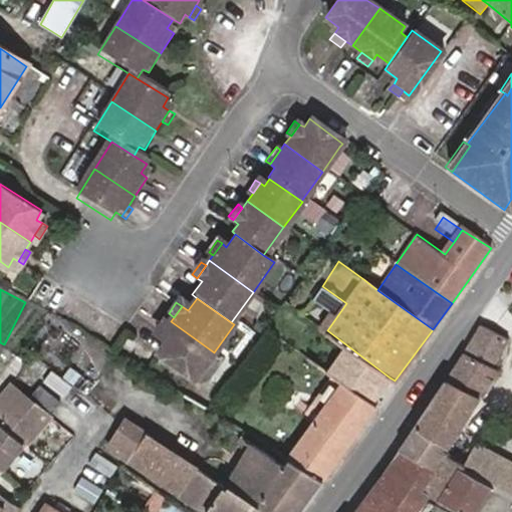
[(165,343),(157,354),(194,380),(214,352),(171,321),(167,326),(159,338),(165,343)]
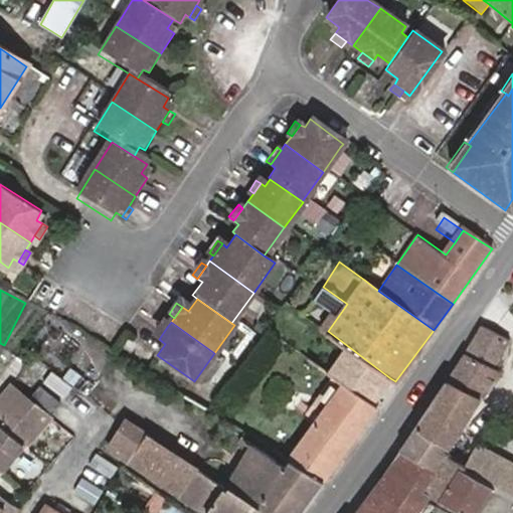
[(153,335),(159,339),(167,327),(162,324),(153,335)]
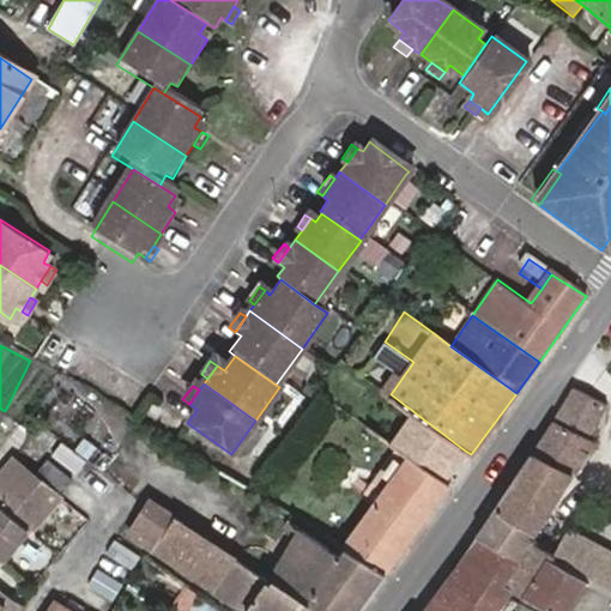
[(604,409),(570,389),(528,454),(569,477),(590,443),(582,439),(604,409)]
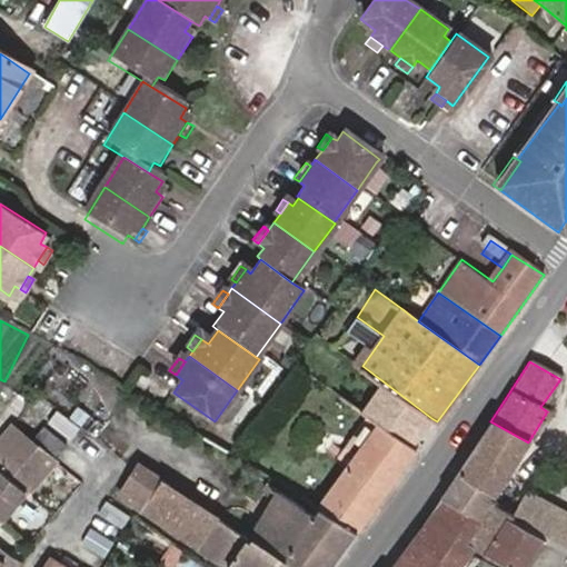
[(362,366),(340,399),(377,425),(409,447),(431,418),(362,366)]
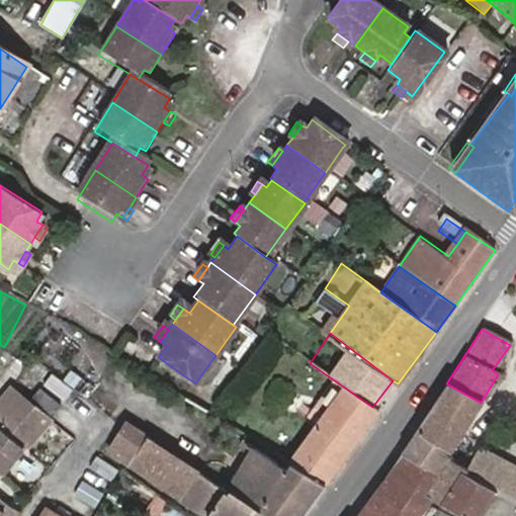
[(61,379),(71,389),(79,378),(69,370),(61,379)]
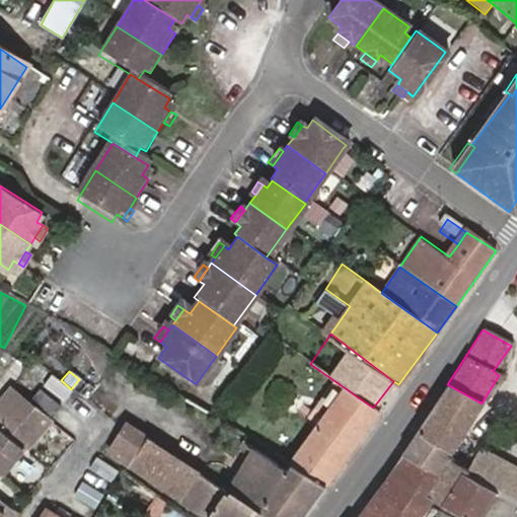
[(61,380),(52,373),(44,385),(62,399),(71,389),(61,380)]
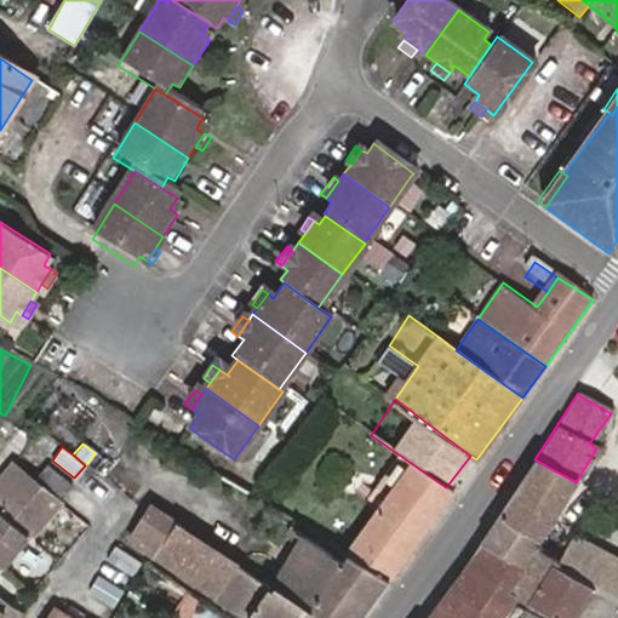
[(538,539),(541,536),(576,482),(534,459),(497,519),(481,543),(522,565),(532,549),(538,539)]
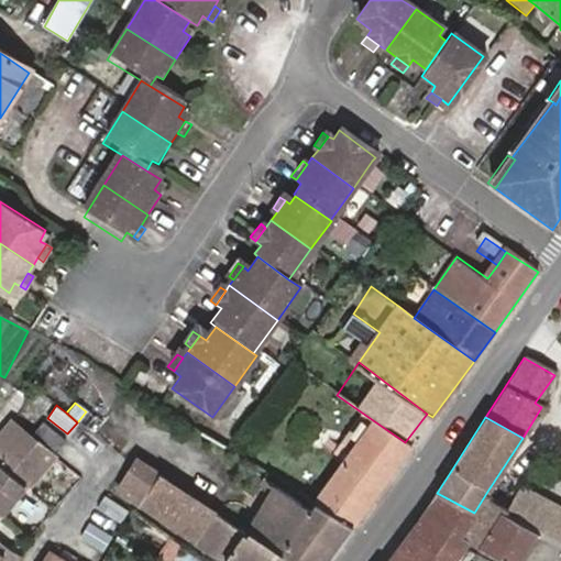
[(405,442),(373,420),(316,503),(317,503),(352,526),(410,447),(405,442)]
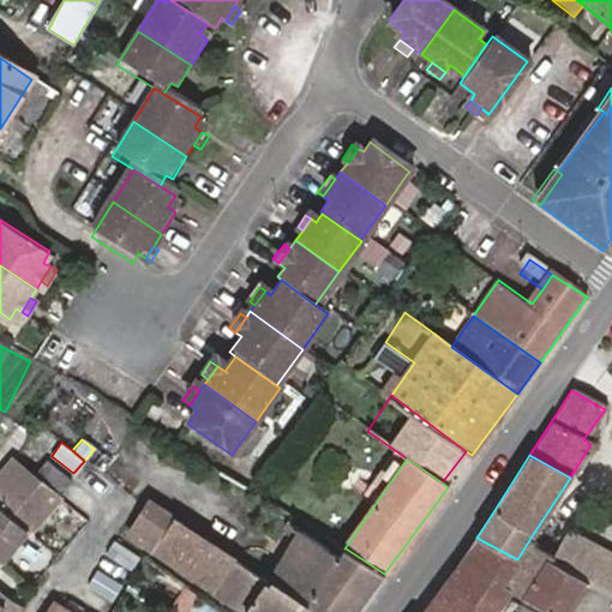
[(47,462),(36,477),(58,495),(70,480),(47,462)]
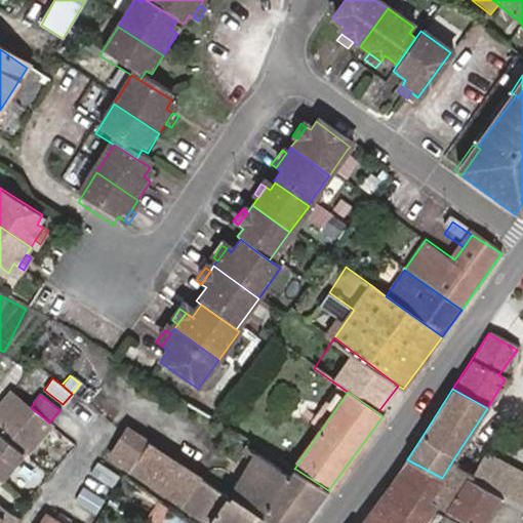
[(11,397),(0,411),(0,434),(24,453),(46,425),(11,397)]
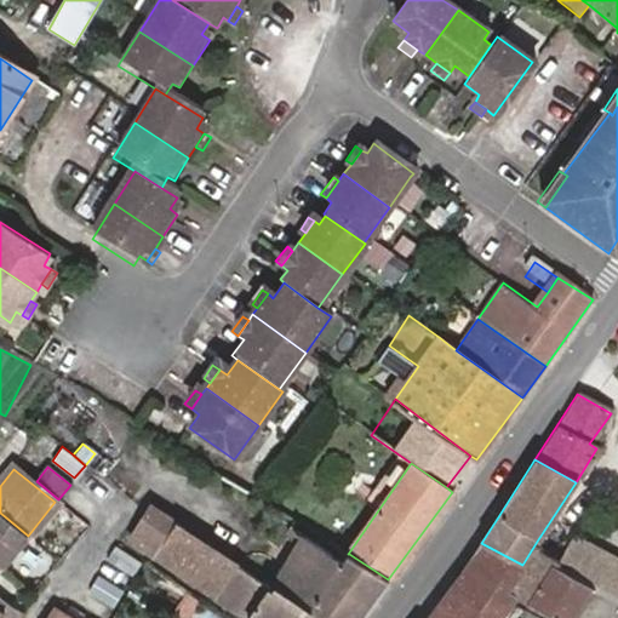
[(130,539),(215,598),(235,565),(149,509),(130,539)]
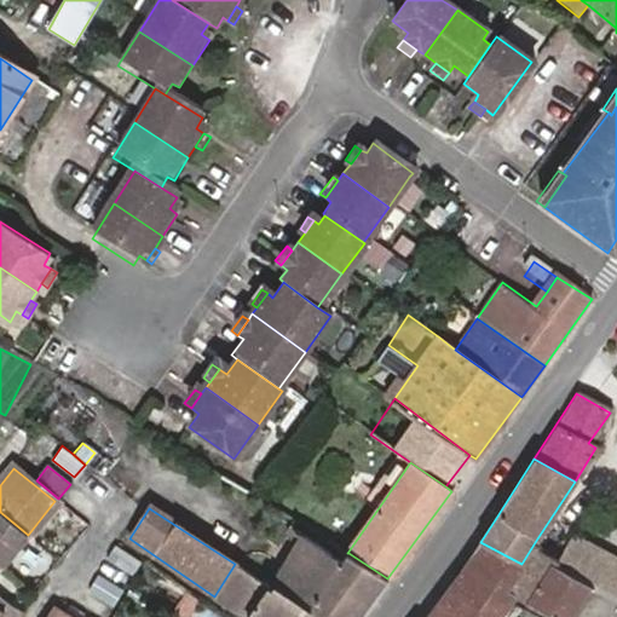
[(0,564),(3,566),(28,535),(0,512),(0,564)]
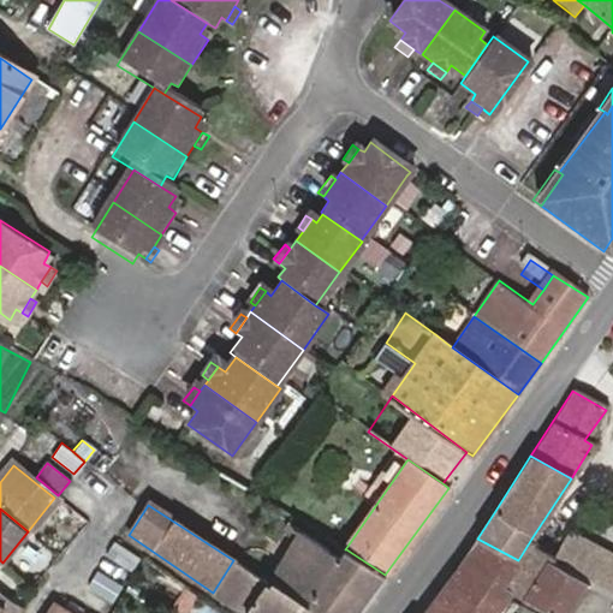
[(281,534),(293,548),(302,534),(286,525),(281,534)]
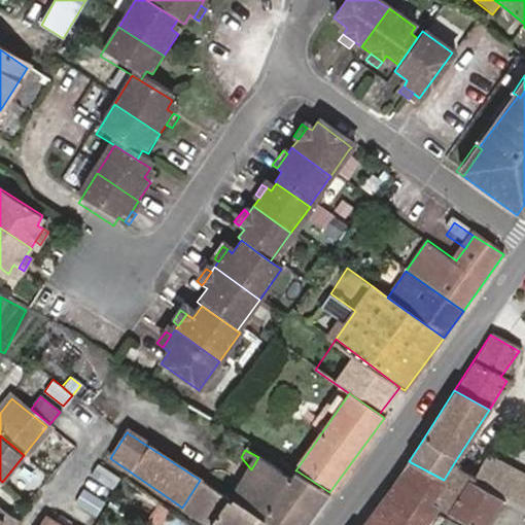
[(524,508),(524,478),(476,451),(469,460),(459,455),(457,458),(452,466),(475,479),(474,483),(498,497),(523,512),(524,508)]
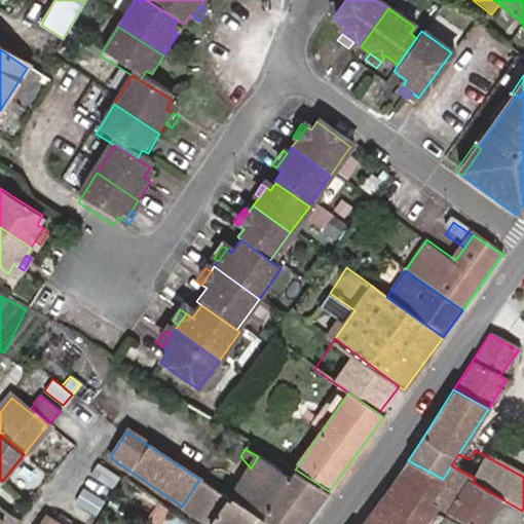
[(305,523),(329,491),(296,470),(292,478),(258,456),(251,469),(231,499),(269,523),(305,523)]
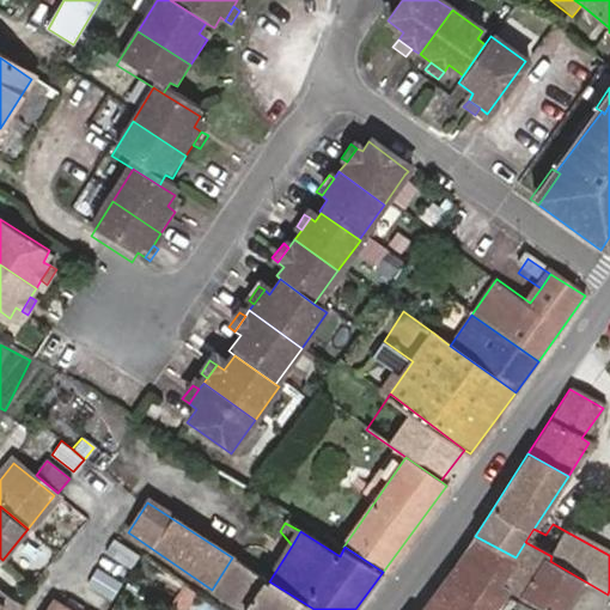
[(557,609),(579,578),(550,561),(551,556),(525,542),(516,557),(475,536),(445,578),(474,596),(482,585),(504,597),(508,590),(544,609),(557,609)]
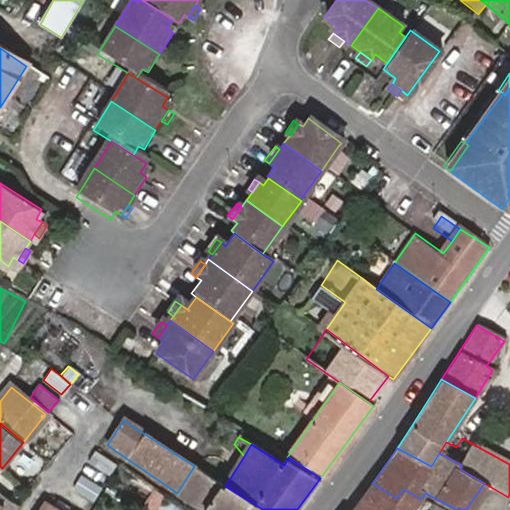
[(95,454),(87,464),(110,479),(117,469),(95,454)]
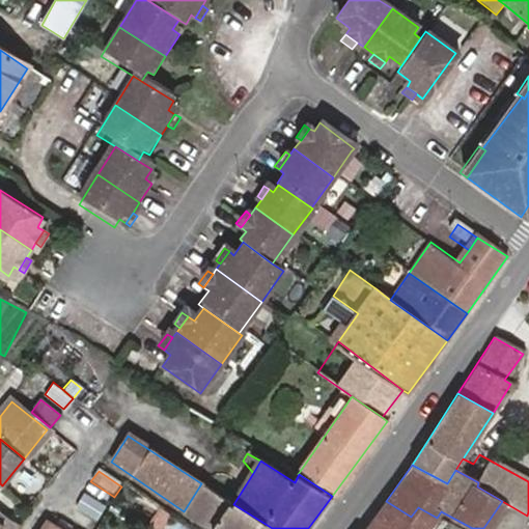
[(21,528),(9,522),(0,513),(0,488),(2,485),(0,483),(0,528),(21,528)]
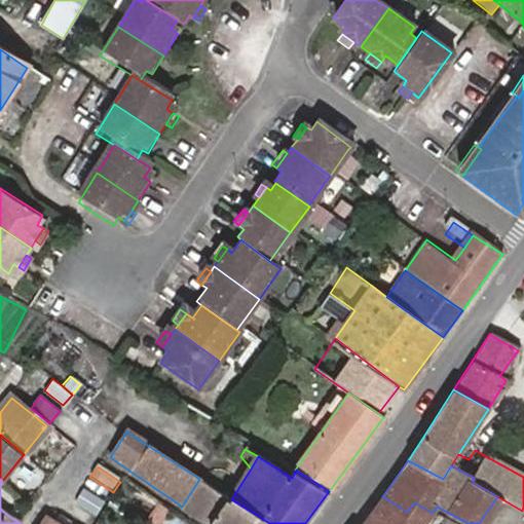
[(199,479),(182,507),(208,523),(269,523),(231,499),(199,479)]
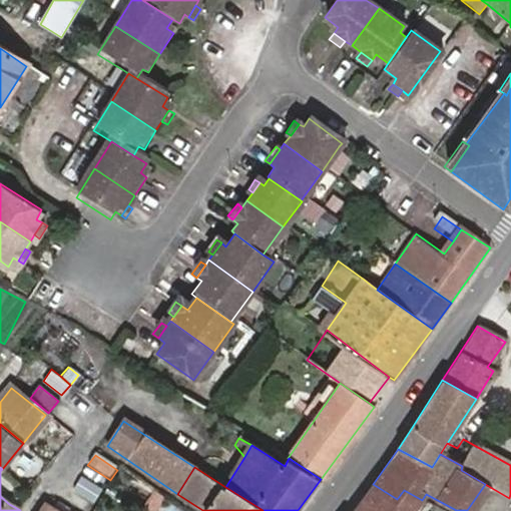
[(78,478),(72,489),(94,503),(100,493),(78,478)]
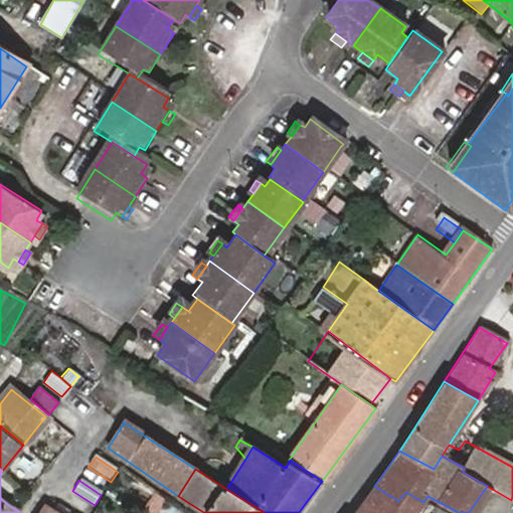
[(108,499),(123,508),(134,491),(119,481),(108,499)]
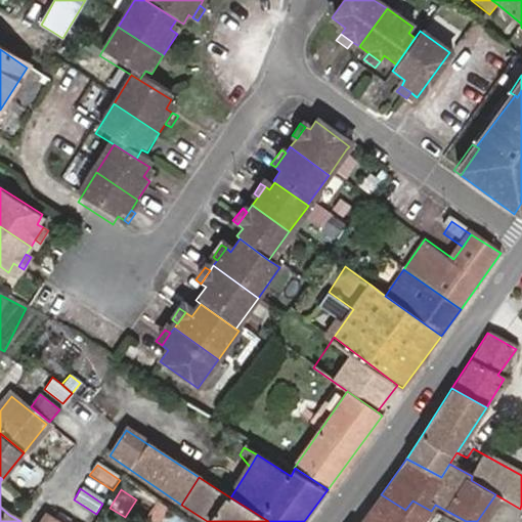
[(423,521),(431,511),(412,501),(405,510),(381,494),(360,521),(423,521)]
